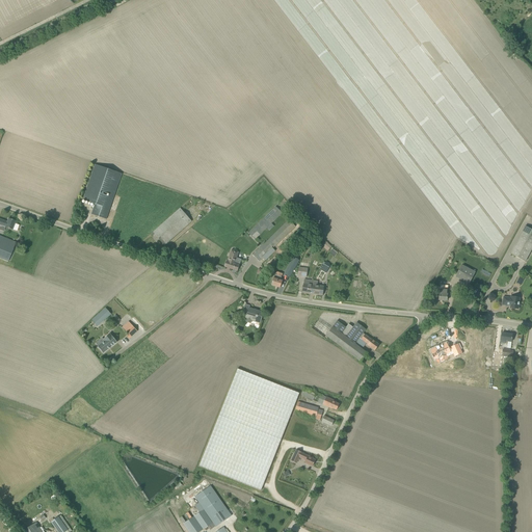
[(106,219),(108,214),(122,174),(95,164),(83,200),(95,204),(91,214),(106,219)]
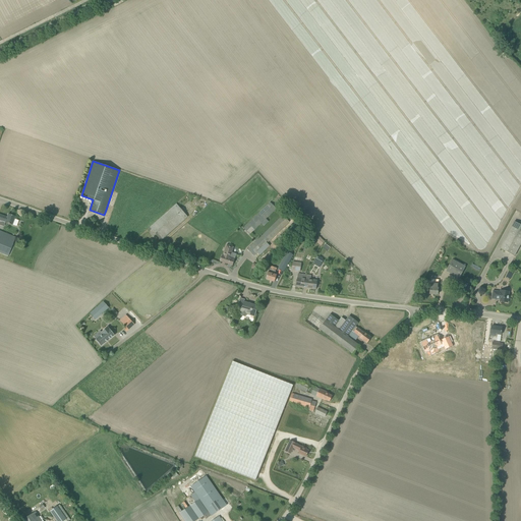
[(249,234),(277,209),(271,203),(244,229),(249,234)]
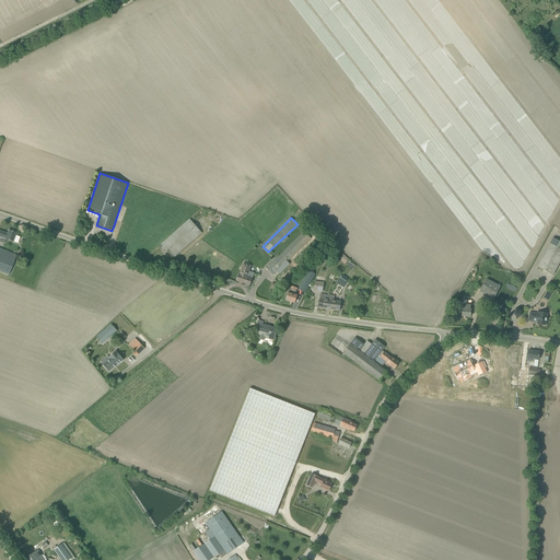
[(189,220),(160,246),(161,248),(163,246),(167,253),(172,257),(170,258),(171,260),(201,233),(189,220)]
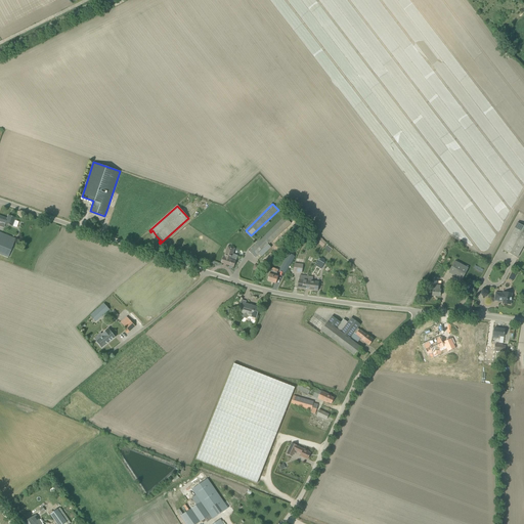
[(11,226),(14,218),(8,216),(7,219),(0,216),(0,222),(5,224),(11,226)]
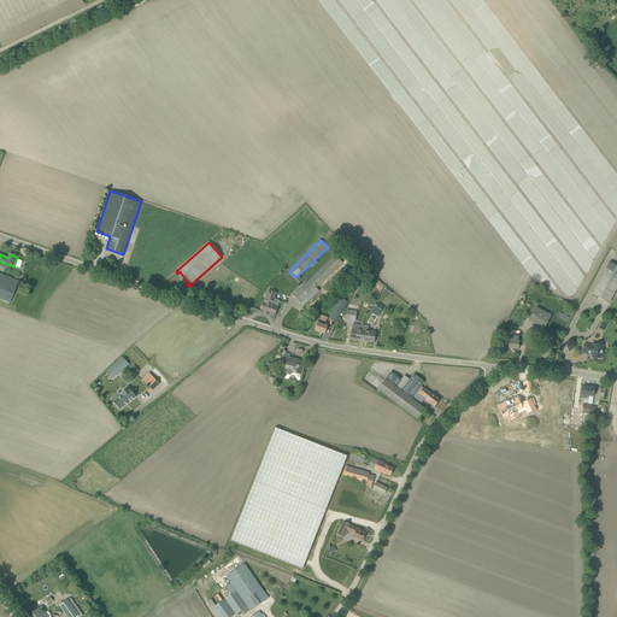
[(335,256),(305,285),(304,282),(300,286),(303,287),(293,295),(300,304),(342,263),(335,256)]
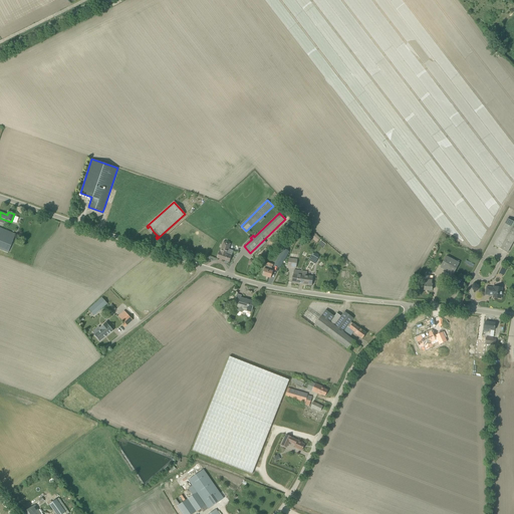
[(507,253),(513,241),(513,240),(513,222),(507,219),(493,245),(507,253)]
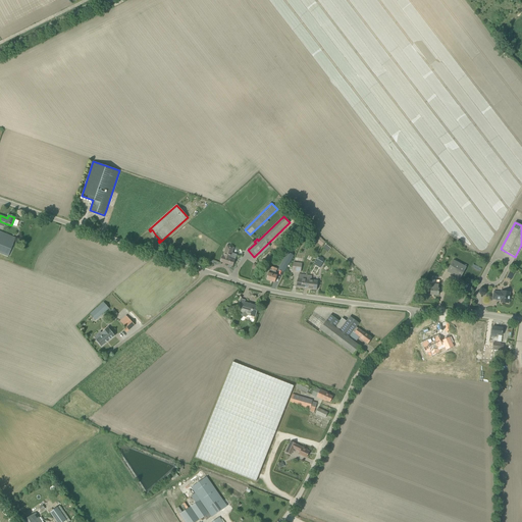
[(15,238),(0,231),(0,253),(8,257),(15,238)]
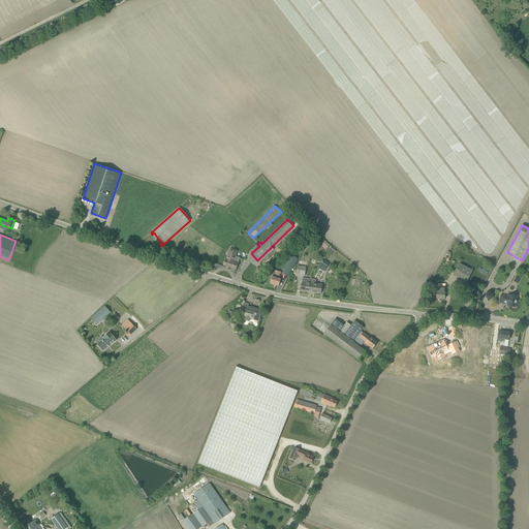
[(320,245),(325,249),(330,245),(324,240),(320,245)]
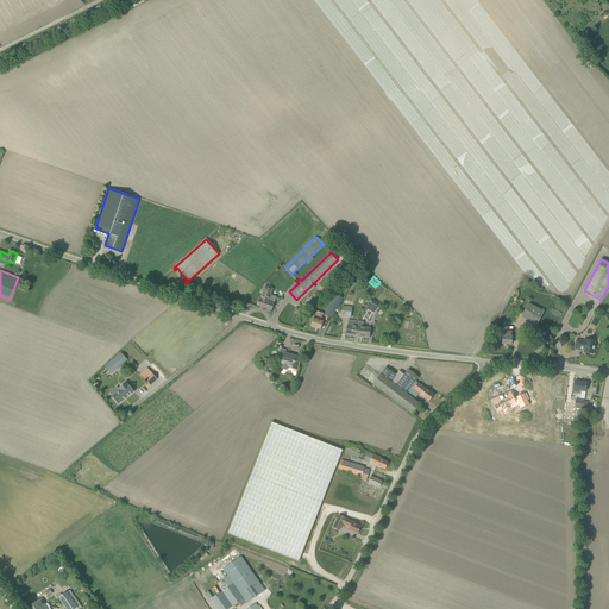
[(275,303),(269,301),(272,289),(265,287),(261,300),(259,299),(257,306),(272,311),(275,303)]
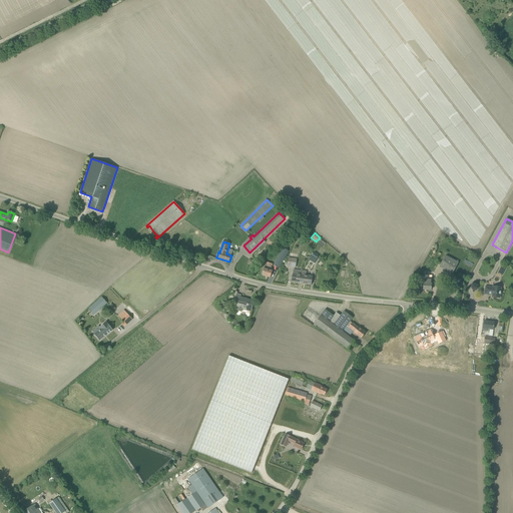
[(276,261),(282,265),(289,251),(284,247),(276,261)]
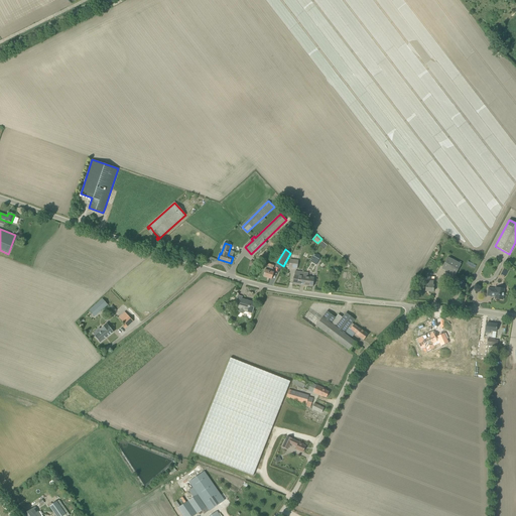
[(447,257),(441,269),(455,276),(461,264),(447,257)]
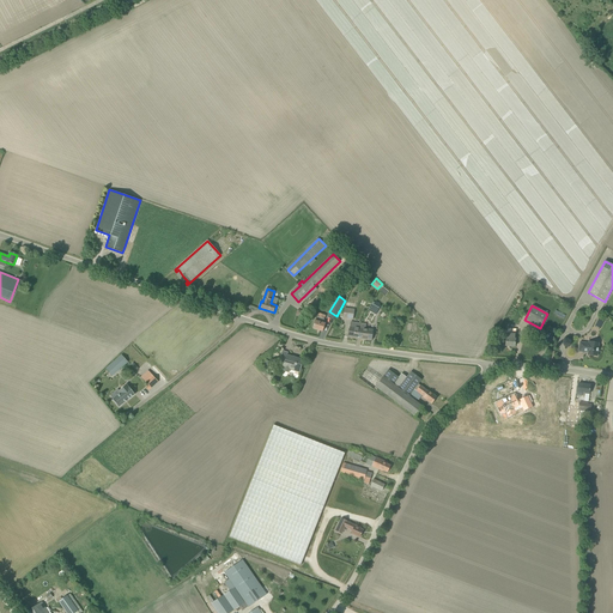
[(343,319),(353,320),(354,309),(345,308),(343,319)]
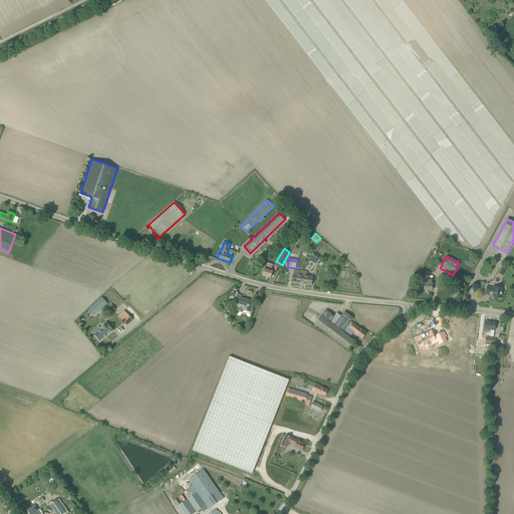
[(262,275),(271,278),(273,272),(270,271),(273,265),(267,262),(265,266),(262,275)]
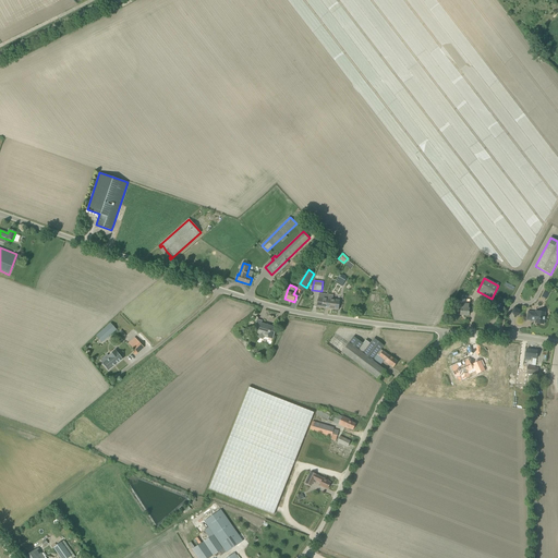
[(545,290),(542,296),(546,300),(550,293),(545,290)]
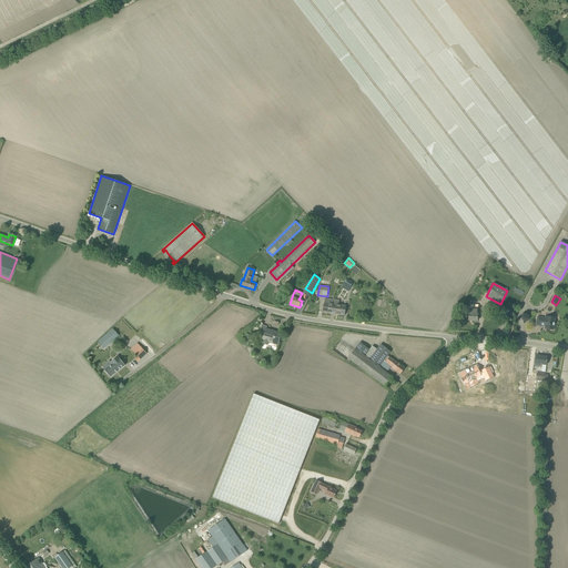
[(323,313),(331,314),(332,304),(333,304),(333,300),(325,298),(323,313)]
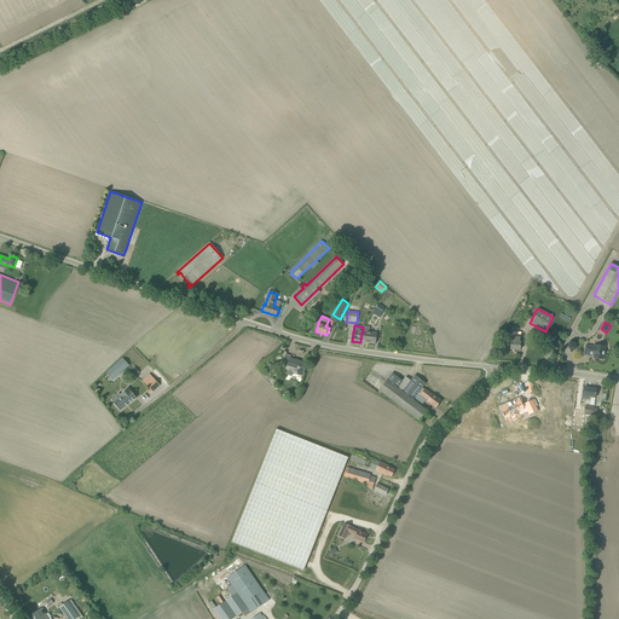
[(360,342),(365,342),(375,343),(376,334),(369,333),(370,328),(363,327),(363,331),(362,331),(360,342)]
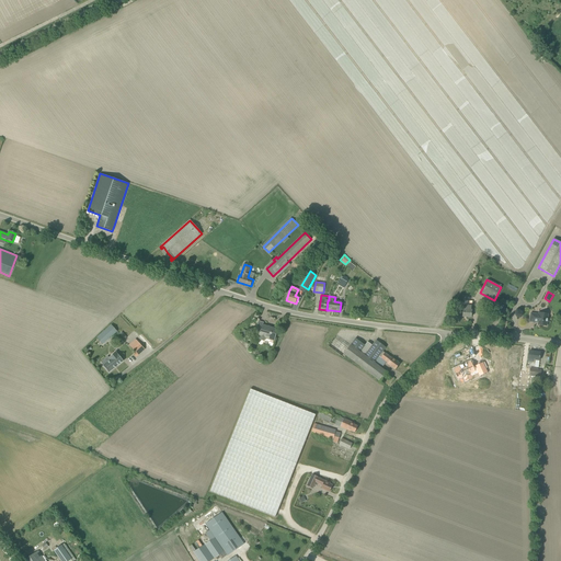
[(462,317),(471,318),(472,306),(472,301),(465,300),(465,305),(464,309),(462,317)]
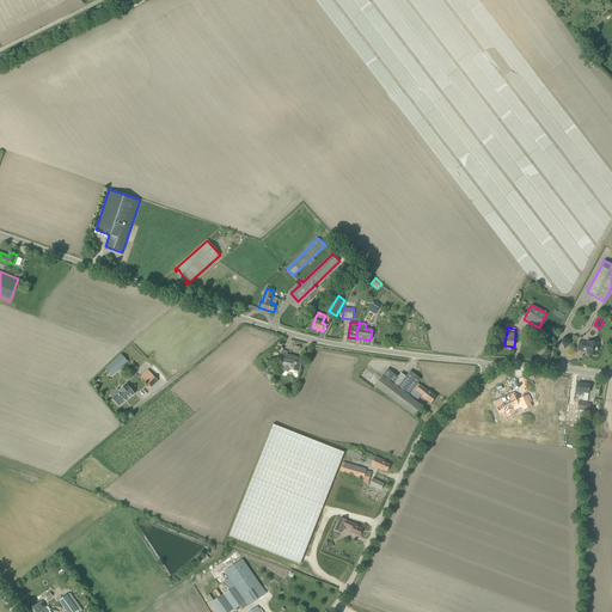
[(579,342),(579,346),(577,352),(587,353),(587,355),(597,356),(597,352),(598,353),(599,348),(598,348),(598,343),(588,342),(588,343),(579,342)]
